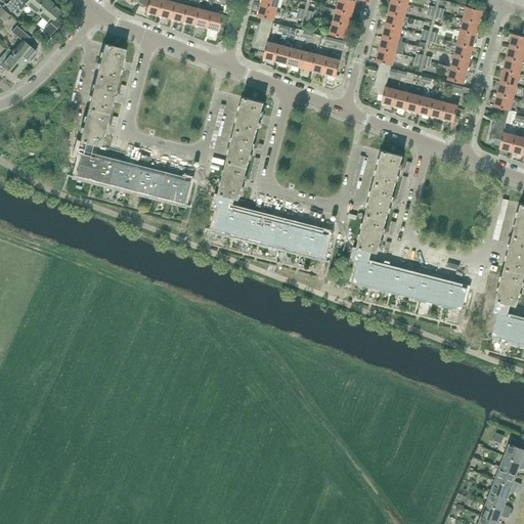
[(49,1),(48,0),(10,0),(6,5),(17,14),(27,4),(38,14),(49,1)]
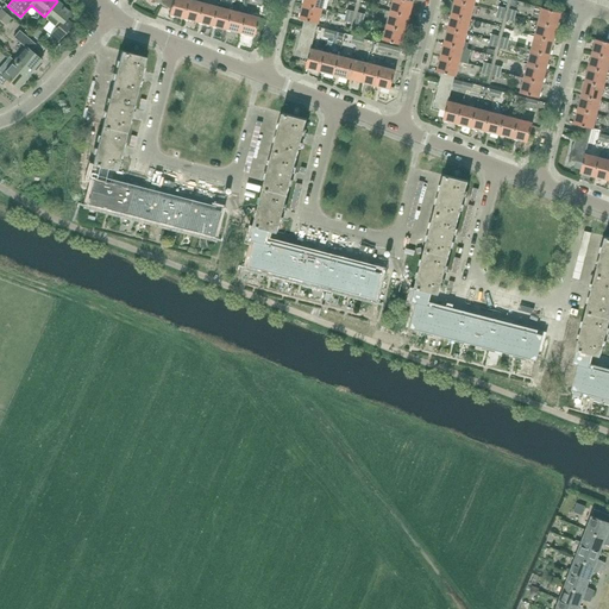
[(171,0),(170,10),(169,14),(183,19),(188,0),(171,0)]
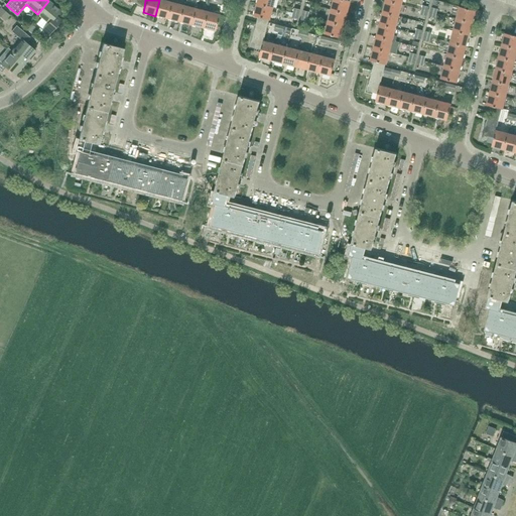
[(171,3),(160,0),(159,0),(155,16),(167,19),(171,3)]
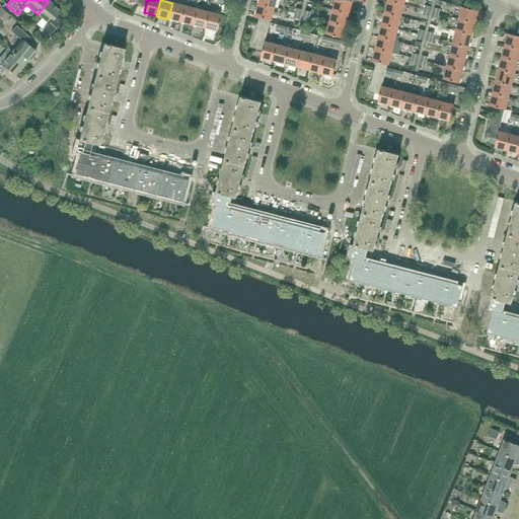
[(349,14),(352,2),(344,0),(335,0),(334,10),(349,14)]
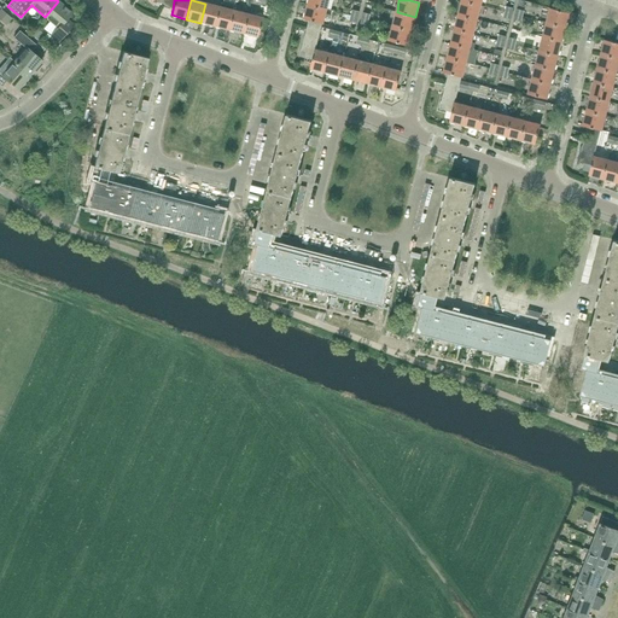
[(73,13),(62,4),(58,1),(45,17),(58,28),(47,41),(54,47),(74,24),(66,19),(73,13)]
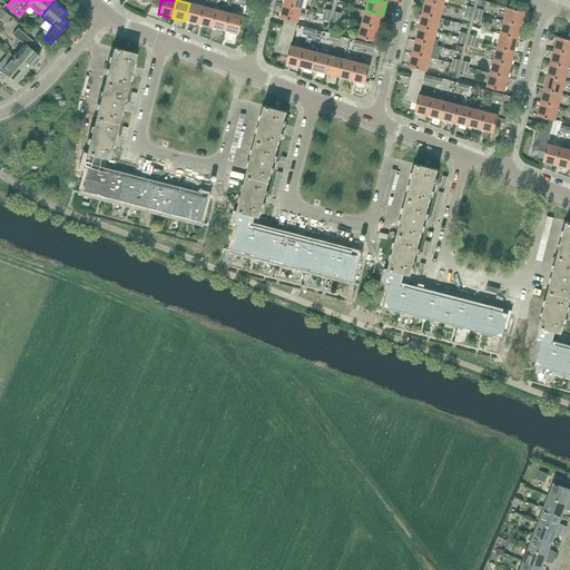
[(440,19),(443,6),(426,1),(423,13),(440,19)]
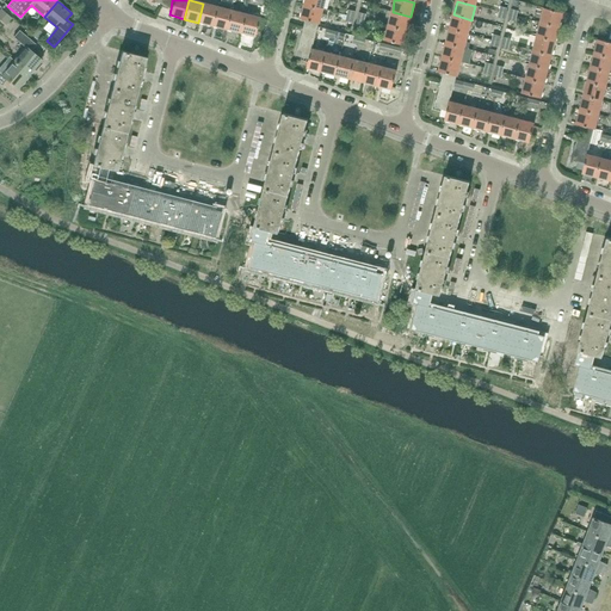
[(217,7),(203,4),(198,23),(211,26),(217,7)]
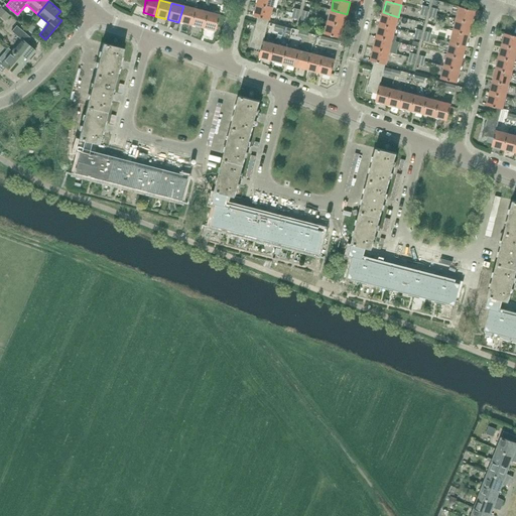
[(270,20),(273,8),(257,4),(254,16),(269,20),(270,20)]
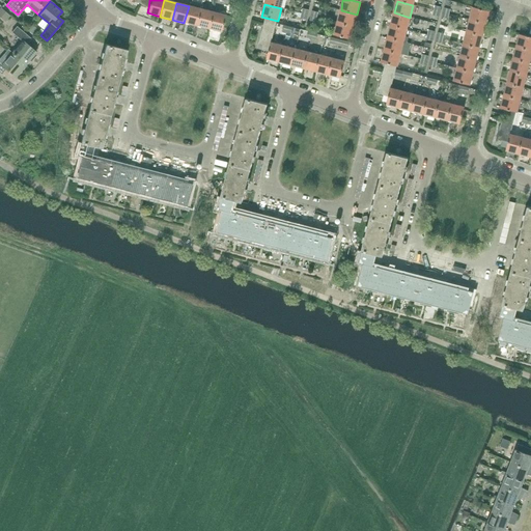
[(200,9),(189,6),(184,23),(196,26),(200,9)]
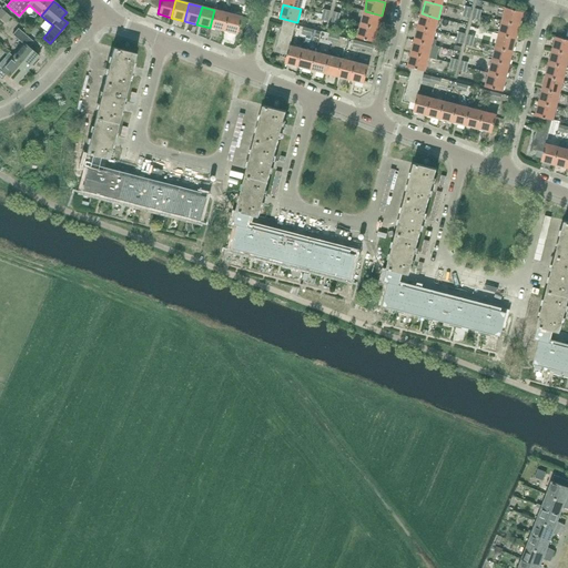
[(520,26),(524,12),(506,8),(503,21),(520,26)]
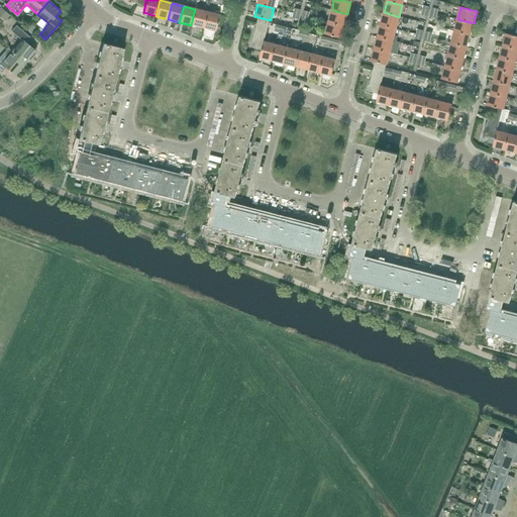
[(207,12),(196,9),(195,9),(191,25),(203,28),(207,12)]
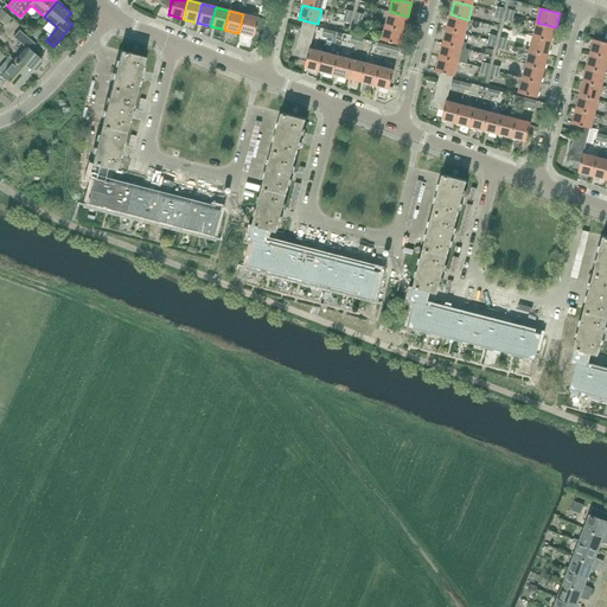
[(404,31),(408,17),(390,12),(385,26),(404,31)]
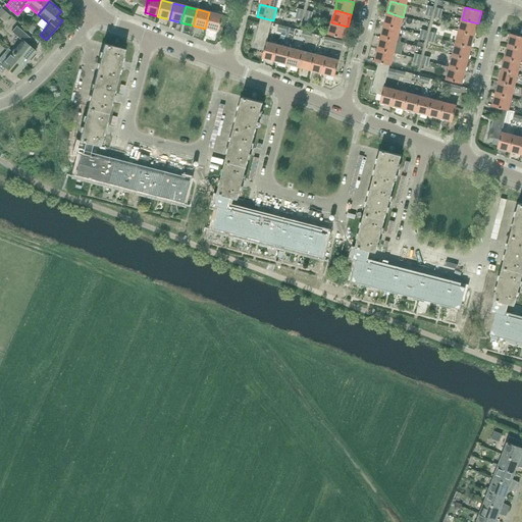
[(221,15),(209,12),(205,29),(217,32),(221,15)]
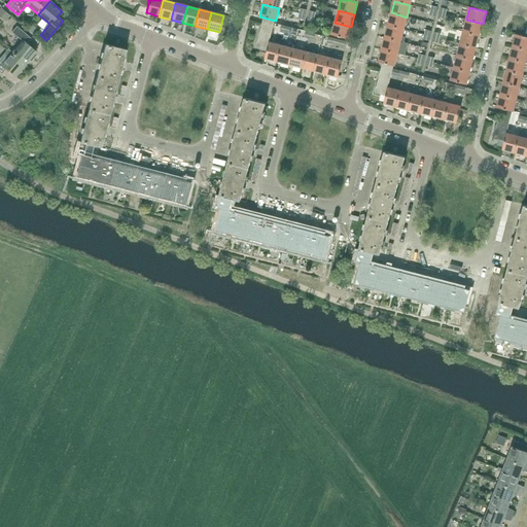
[(403,29),(407,18),(391,12),(388,25),(403,29)]
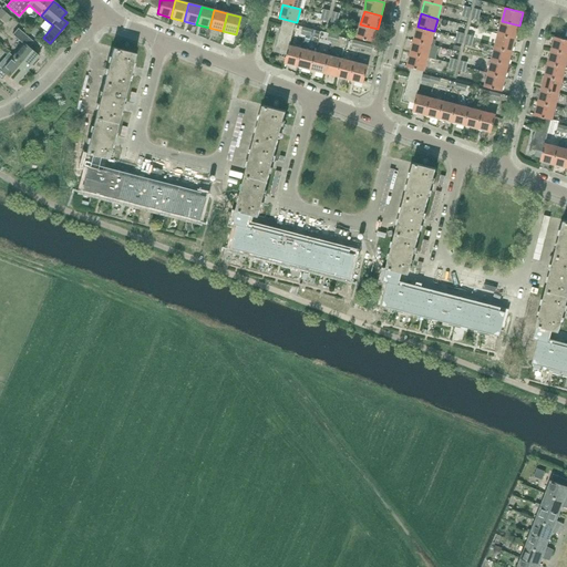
[(295,29),(296,22),(284,19),(281,26),(295,29)]
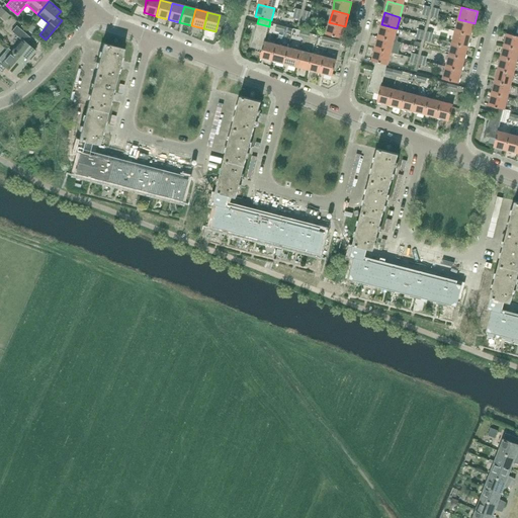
[(471,34),(475,23),(458,19),(455,30),(471,34)]
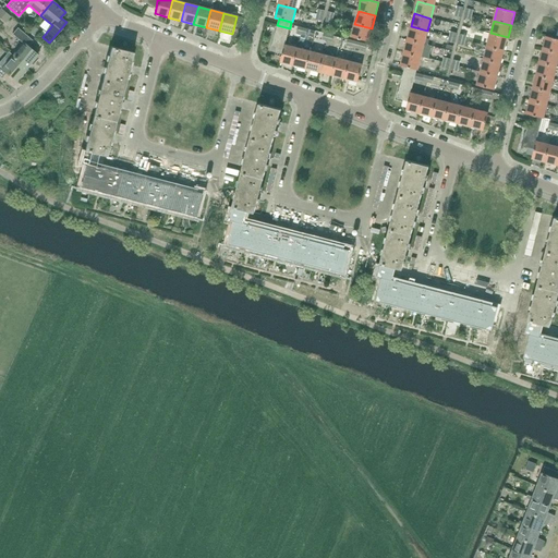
[(368,41),(372,28),(354,24),(351,37),(368,41)]
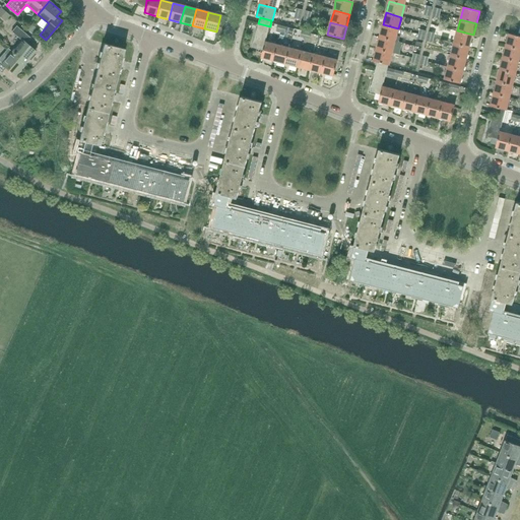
[(266,42),(270,26),(258,23),(253,47),(263,50),(265,42),(266,42)]
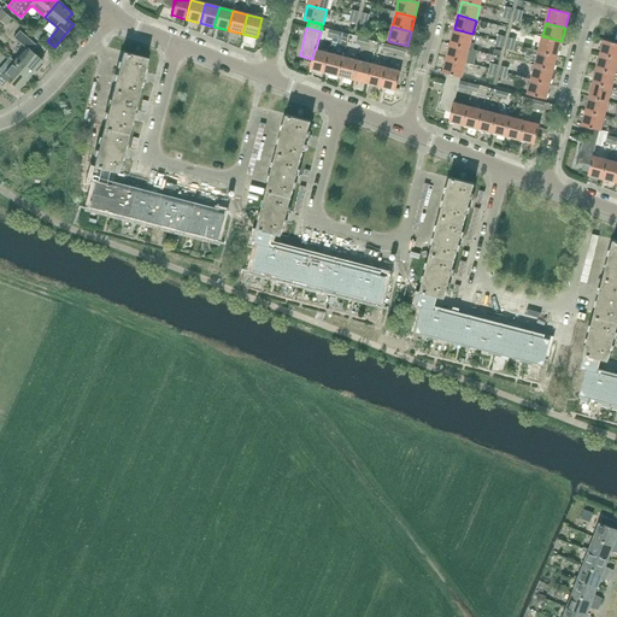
[(469,48),(472,34),(454,29),(450,43),(469,48)]
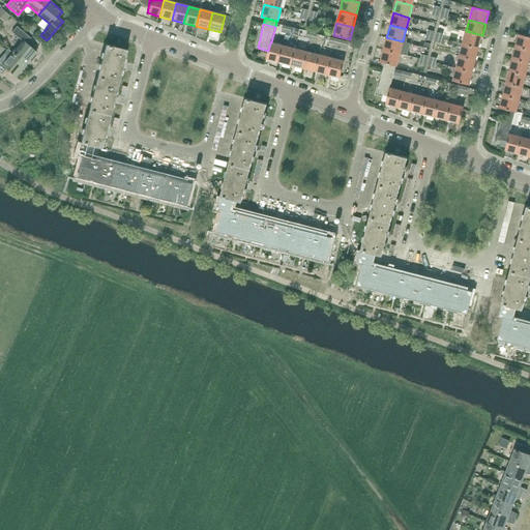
[(27,45),(31,39),(17,27),(11,33),(22,41),(12,53),(26,64),(36,53),(27,45)]
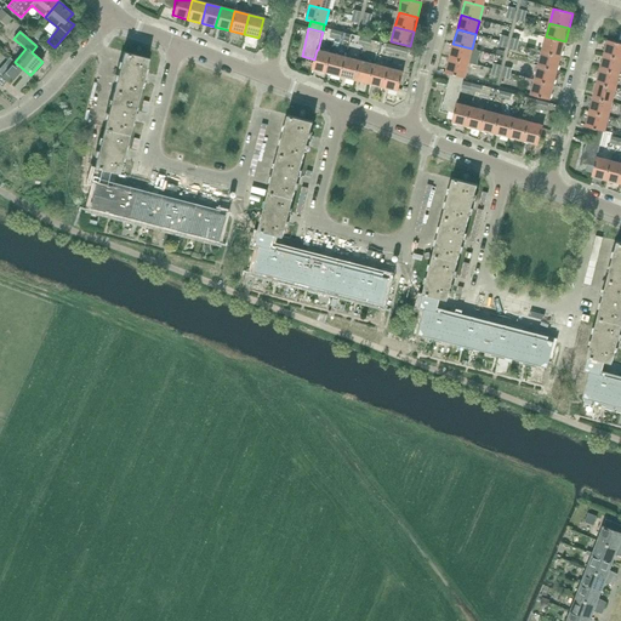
[(562,56),(565,41),(546,36),(542,51),(562,56)]
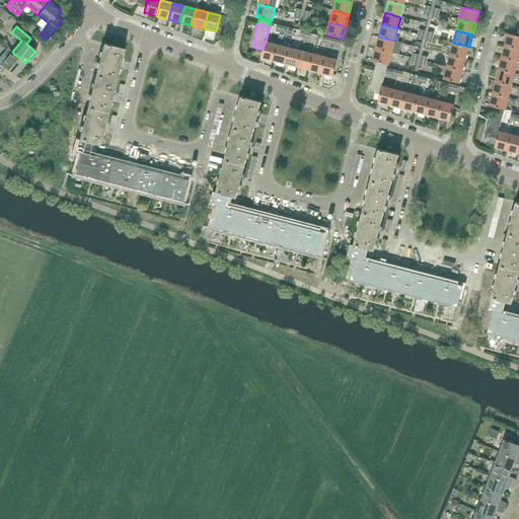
[(518,35),(515,35),(508,33),(505,46),(518,49),(518,35)]
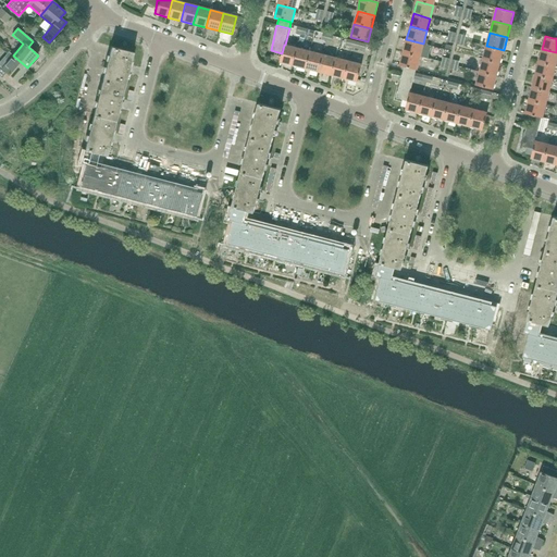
[(420,57),(423,44),(406,39),(403,52),(420,57)]
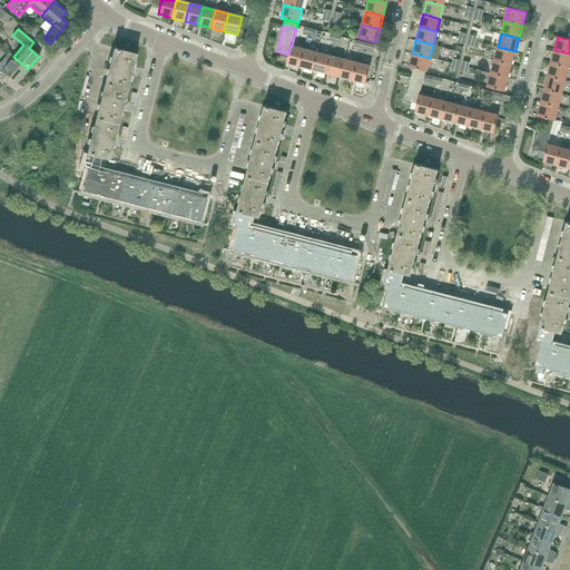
[(362,42),(361,48),(374,52),(374,51),(375,46),(376,46),(362,42)]
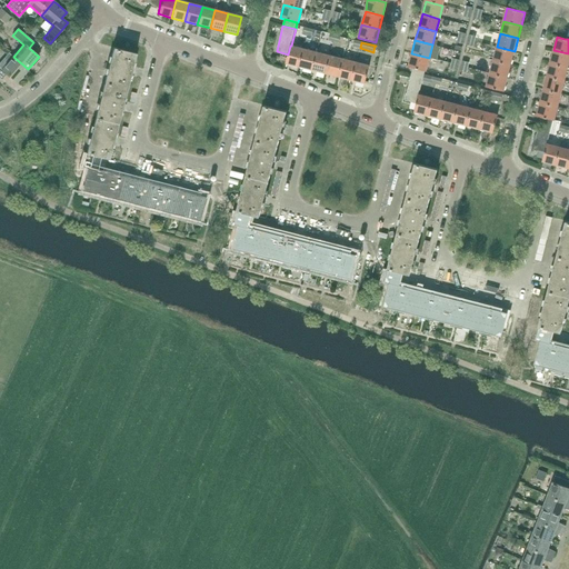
[(303,49),(291,46),(290,46),(288,55),(286,63),(299,67),(303,49)]
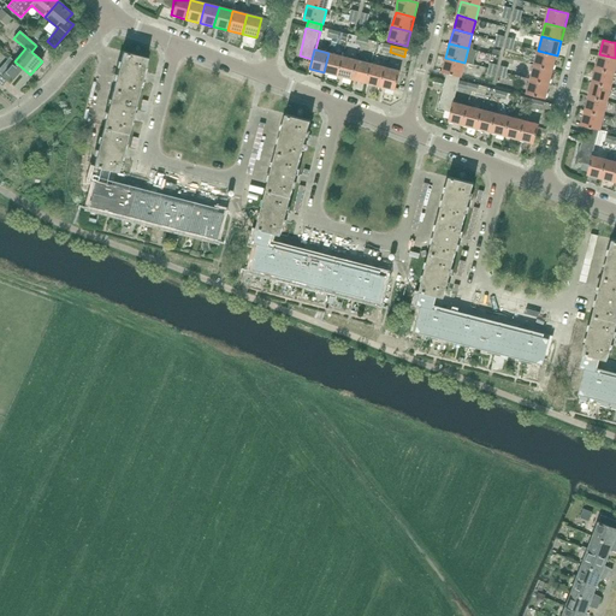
[(552,70),(557,55),(538,51),(534,65),(552,70)]
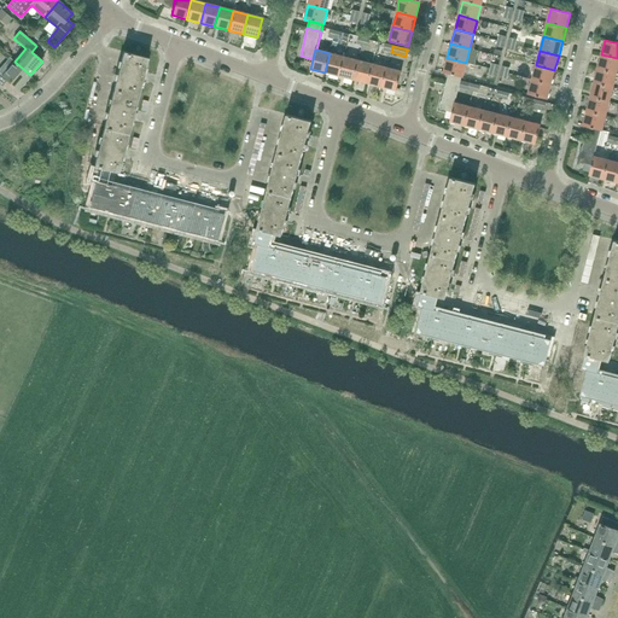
[(147,58),(133,54),(123,52),(114,91),(138,97),(141,83),(143,81),(145,81),(146,75),(144,75),(145,70),(147,58)]
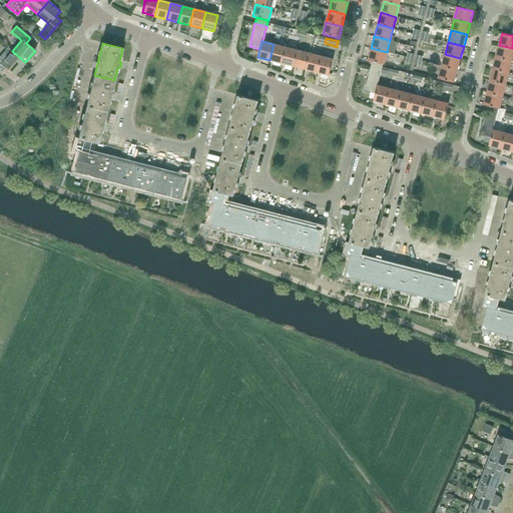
[(286,47),(281,46),(274,44),(270,60),(282,63),(286,47)]
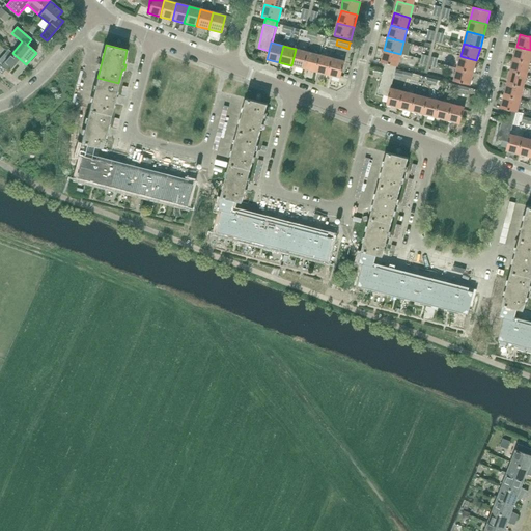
[(530,63),(530,57),(530,50),(516,47),(513,59),(530,63)]
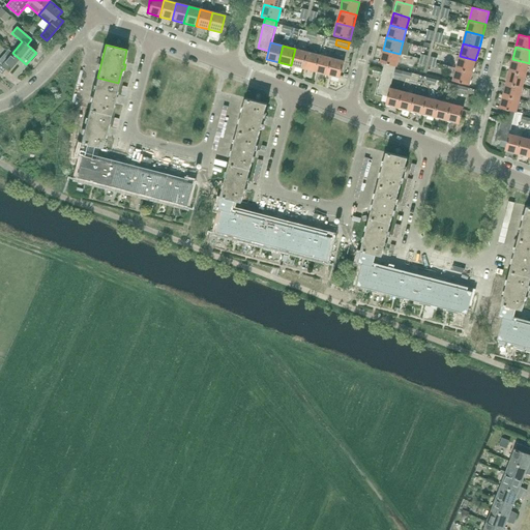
[(303,68),(307,52),(295,49),(291,65),(303,68)]
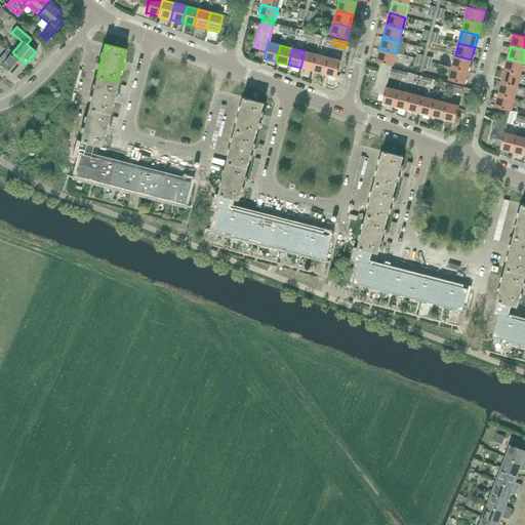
[(393,66),(396,53),(379,49),(376,62),(380,63),(392,66),(393,66)]
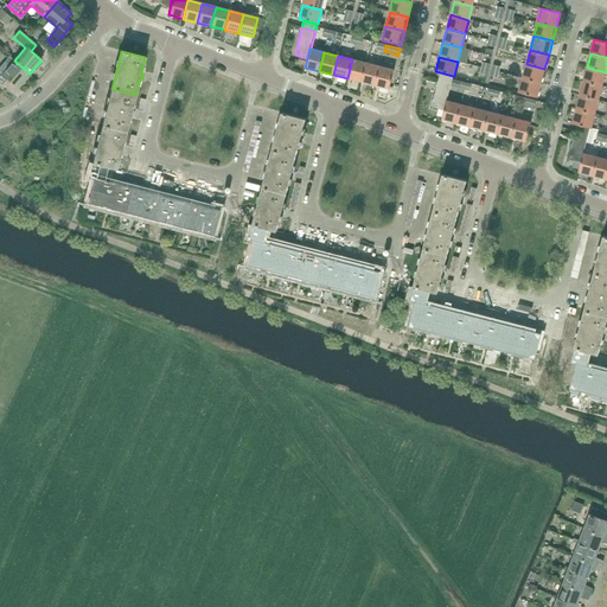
[(362,82),(366,63),(352,59),(347,78),(362,82)]
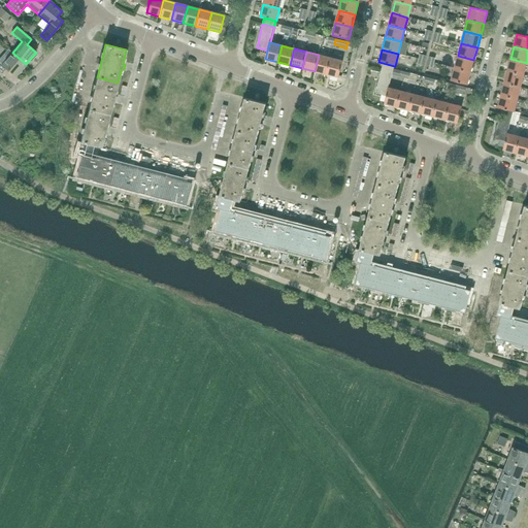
[(15,76),(26,64),(12,53),(2,65),(0,62),(0,72),(1,74),(6,69),(15,76)]
